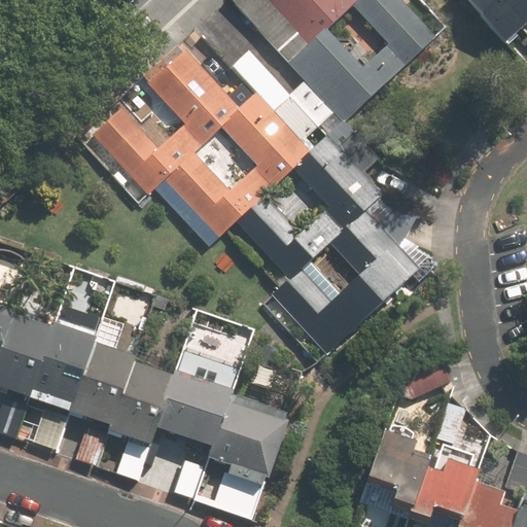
[(267,0),(308,44),(324,30),(351,5),(357,0),(267,0)]
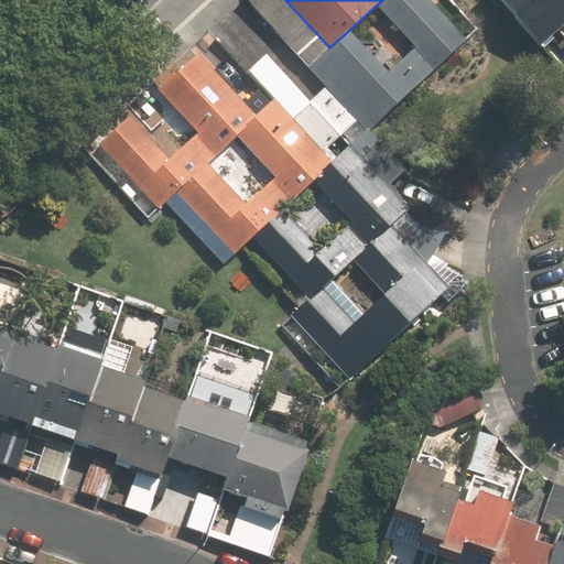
[(311,64),(370,130),(465,45),(424,0),(382,0),(376,6),(416,52),(388,77),(347,32),(329,47),(311,64)]
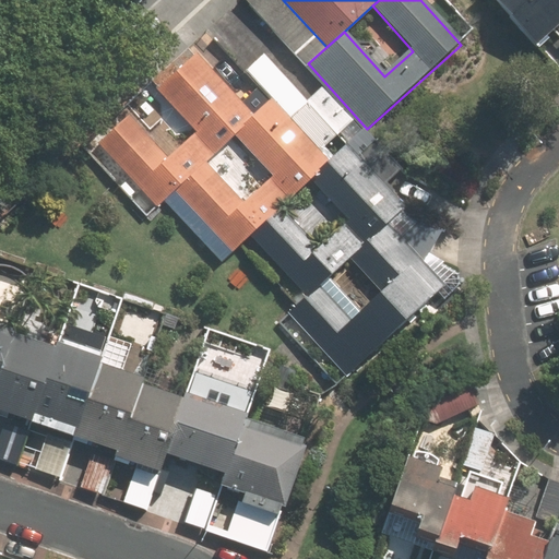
[(558,0),(491,0),(537,49),(557,32),(558,30),(558,0)]
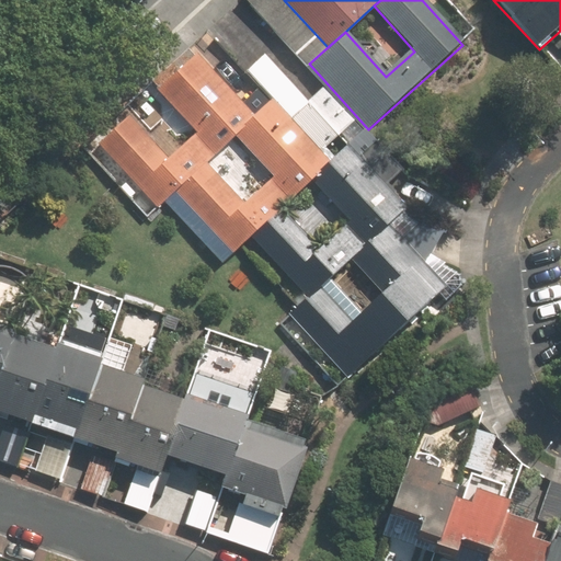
[(259,117),(198,54),(158,92),(196,133),(169,159),(129,117),(100,146),(160,209),(178,193),(209,163),(237,138),(259,117)]
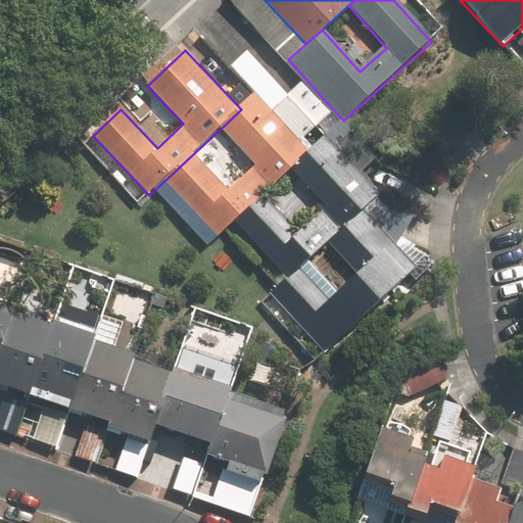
[(165,180),(218,236),(234,221),(264,193),(291,168),(307,151),(254,95),(241,109),(221,129),(254,164),(230,188),(195,152),(165,180)]
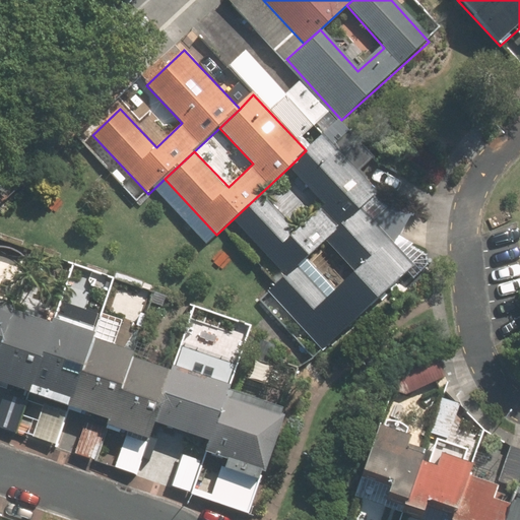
[(233,219),(284,276),(298,265),(325,240),(361,208),(377,194),(323,136),(306,150),(289,167),(324,205),(297,230),(262,192),(233,219)]
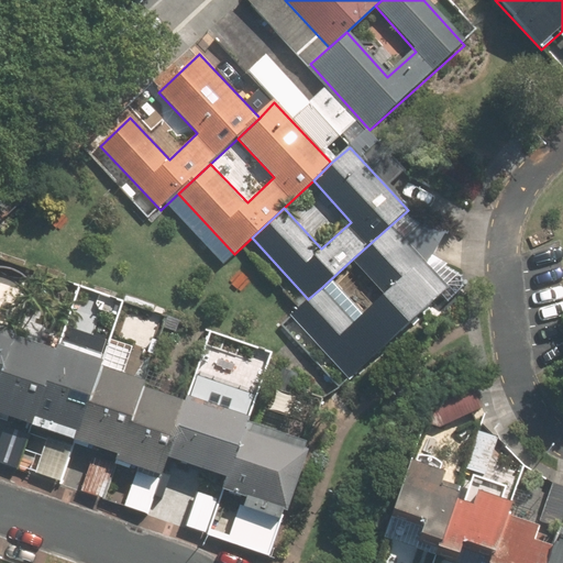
[(289,317),(348,381),(449,289),(390,225),(352,260),(384,295),(354,321),(322,287),(308,299),(289,317)]
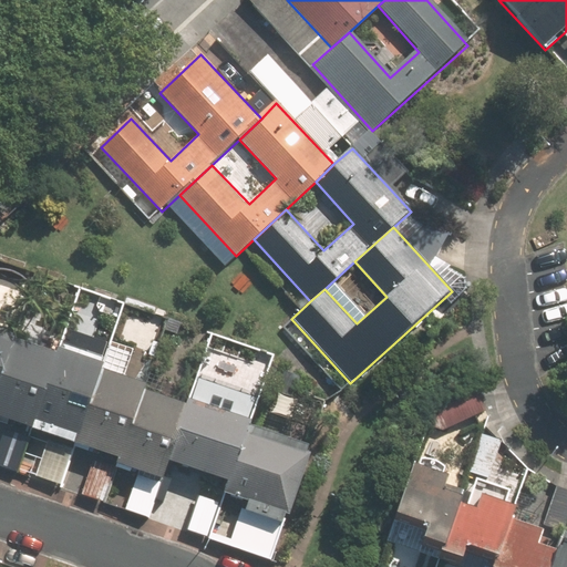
[(0,373),(11,341),(14,331),(0,326),(0,373)]
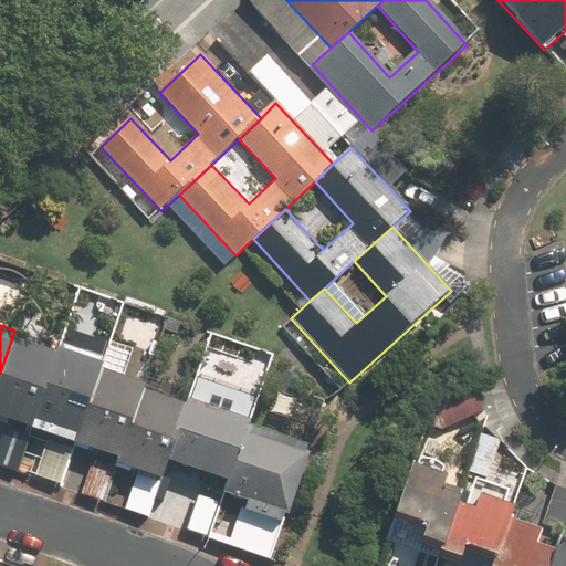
[(11,341),(0,373),(0,418),(31,429),(33,420),(55,355),(11,341)]
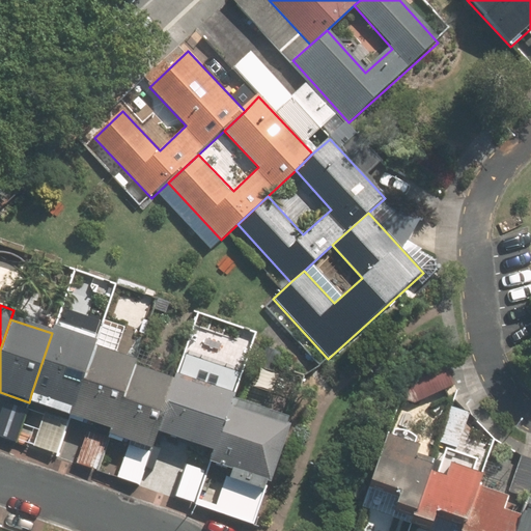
[(52,333),(31,394),(73,407),(92,344),(95,335),(55,323),(52,333)]
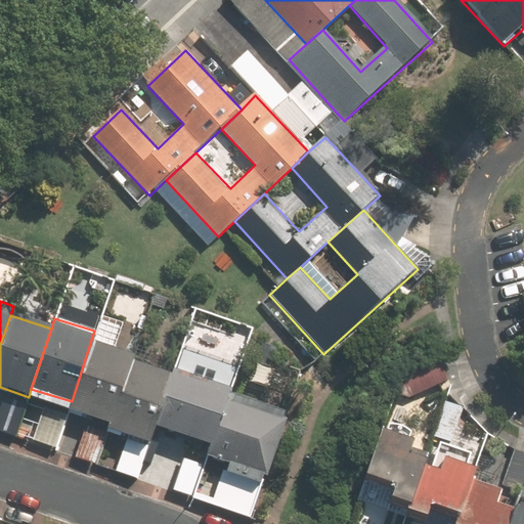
[(91,340),(72,401),(69,409),(110,423),(130,360),(132,353),(91,340)]
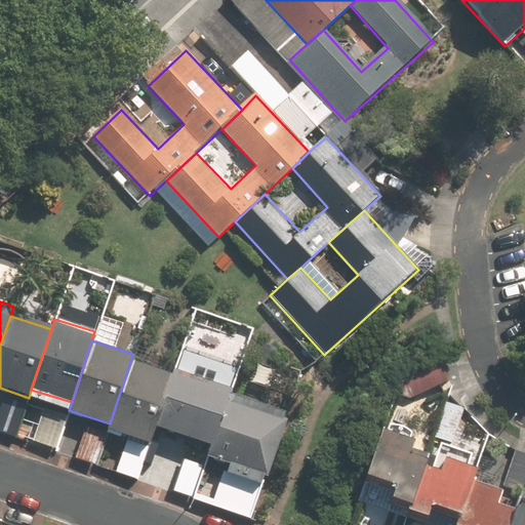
[(130,361),(110,423),(108,431),(148,444),(154,428),(171,374),(130,361)]
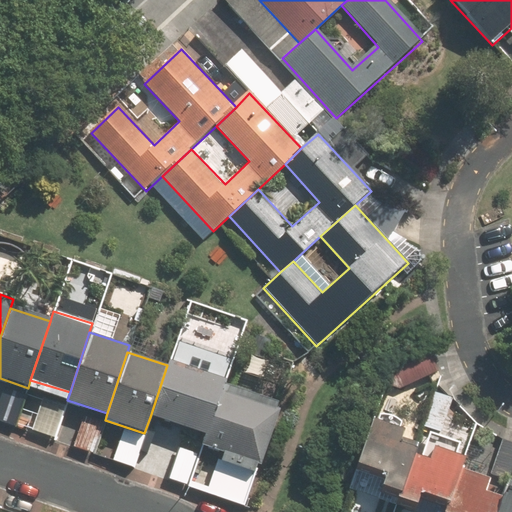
[(167,365),(150,417),(207,435),(224,383),(225,379),(168,360),(167,365)]
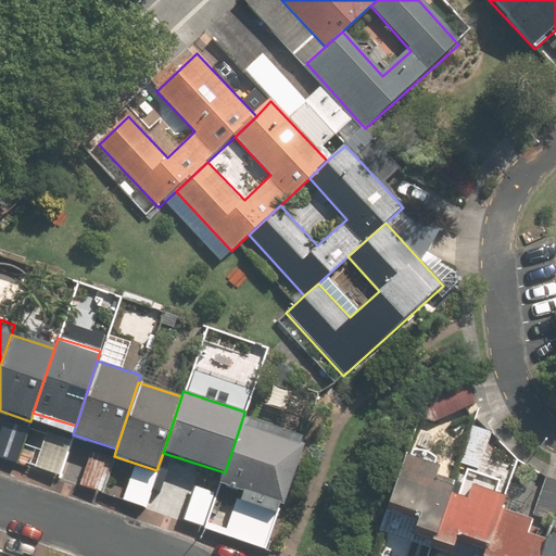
[(243,416),(225,472),(220,487),(242,493),(239,502),(277,515),(303,436),(243,416)]
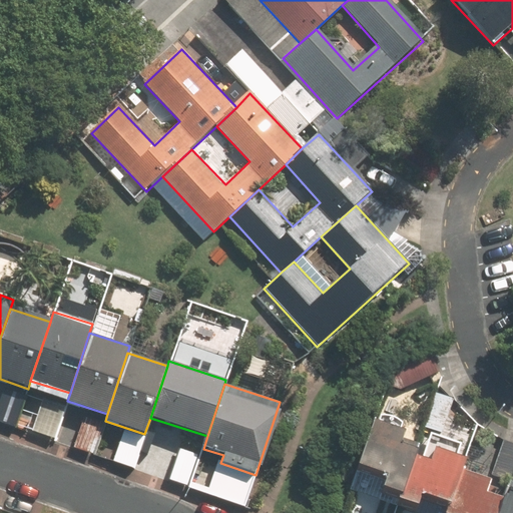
[(427,429),(443,434),(453,400),(437,395),(427,429)]
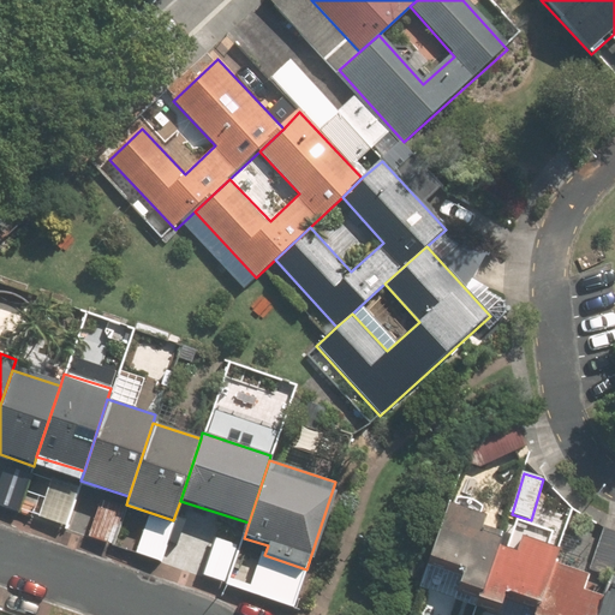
[(463,587),(482,593),(497,547),(501,536),(482,530),(485,517),(448,505),(431,559),(469,569),(463,587)]
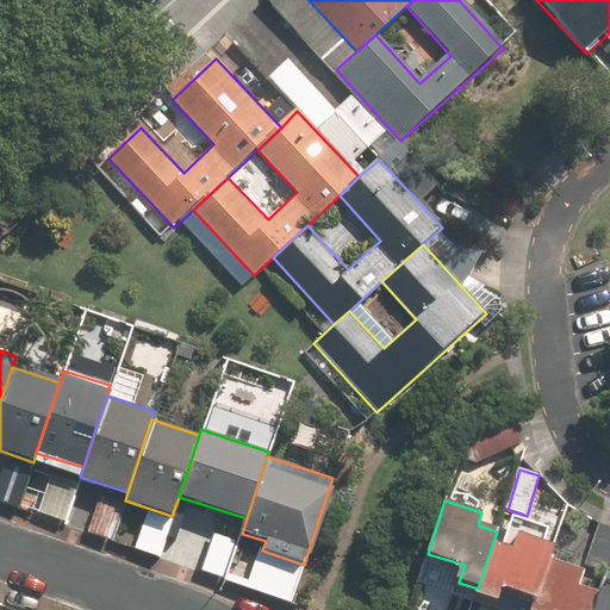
[(502,589),(535,599),(548,559),(553,545),(517,534),(512,548),(493,542),(478,589),(477,593),(498,599),(502,589)]
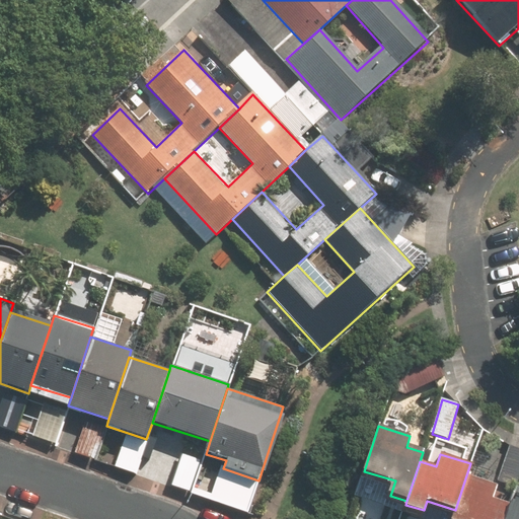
[(505,518),(510,505),(491,499),(496,486),(466,475),(455,510),(452,518),(505,518)]
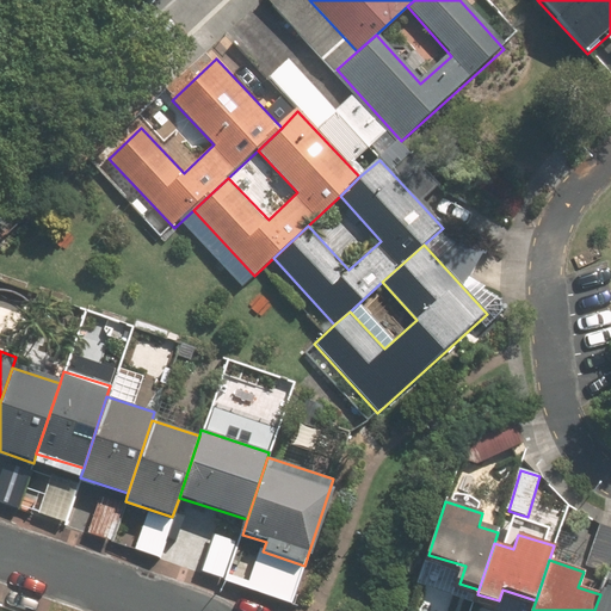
[(610,610),(610,571),(609,571),(600,594),(594,610),(610,610)]
